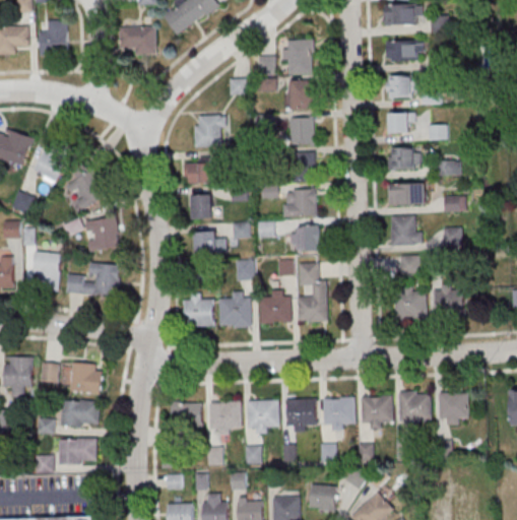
[(178,36),(218,4),(215,0),(180,0),(181,1),(163,15),(178,36)]
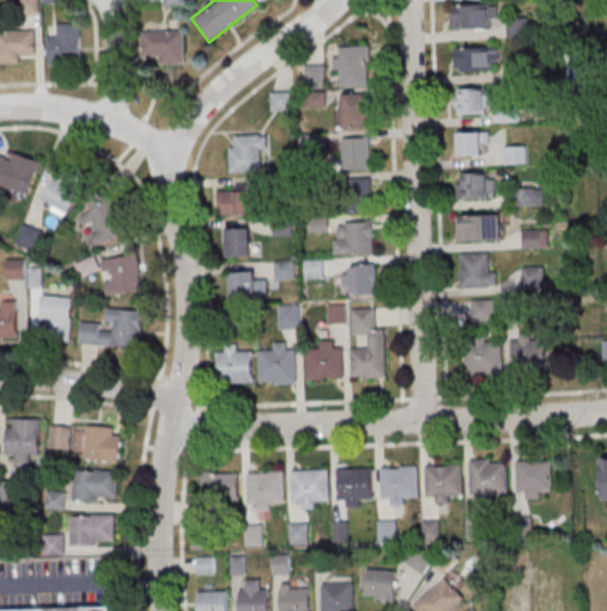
[(495,29),(495,5),(454,5),(454,29),(495,29)]
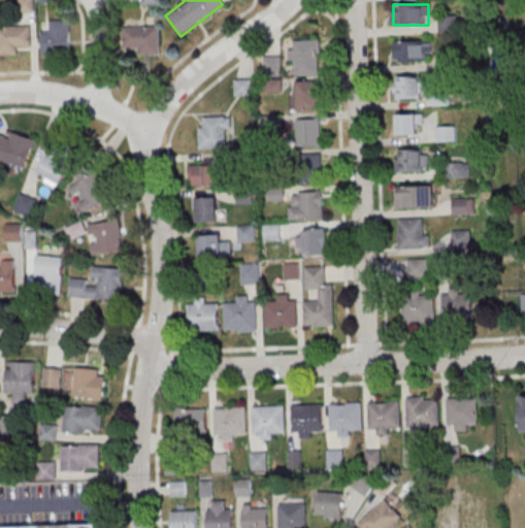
[(68,21),(47,21),(47,32),(39,32),(39,56),(68,56),(68,21)]
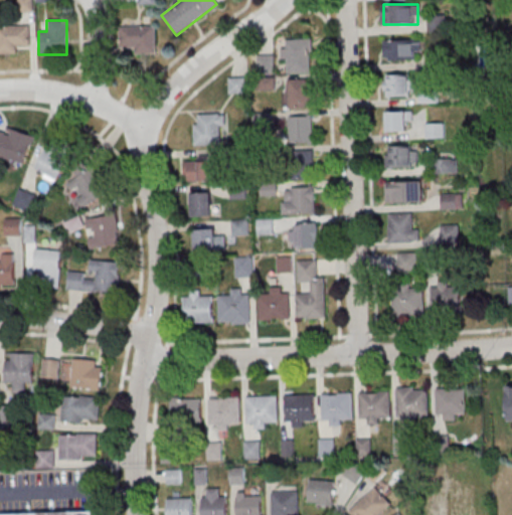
[(0,56),(15,56),(15,46),(27,46),(27,26),(0,26),(0,56)]
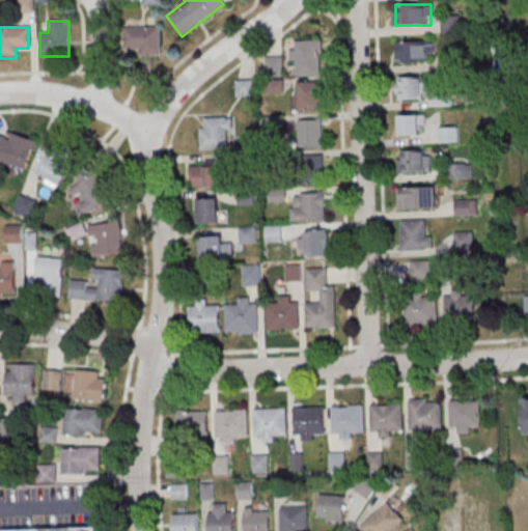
[(159,57),(159,27),(120,28),(120,50),(138,50),(138,57),(159,57)]
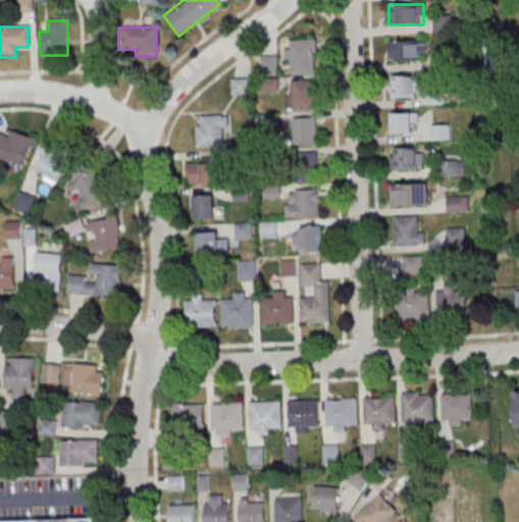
[(313,40),(287,41),(288,74),(314,74),(313,40)]
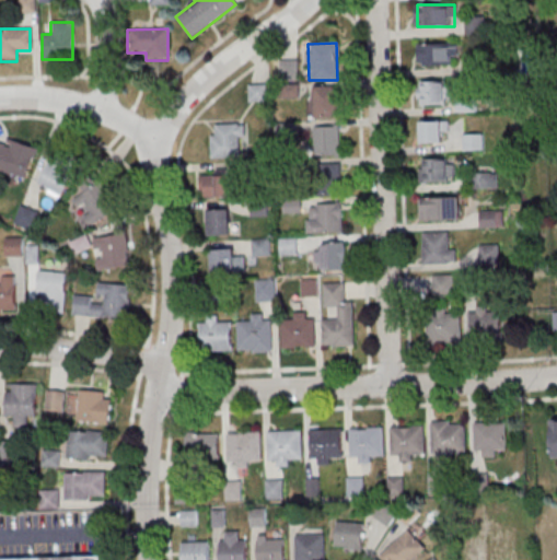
[(416,45),(416,66),(453,66),(453,45),(416,45)]
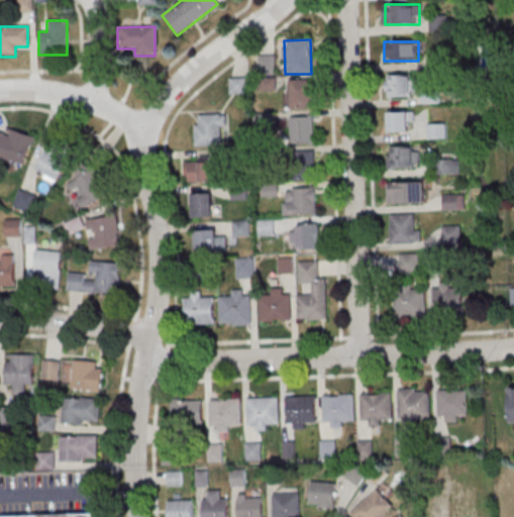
[(385,76),(385,97),(414,97),(414,76),(385,76)]
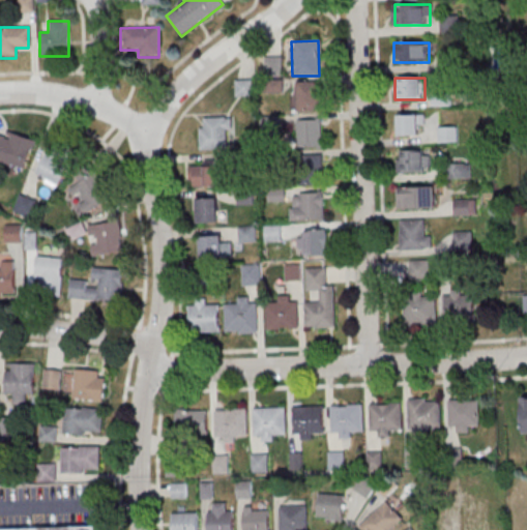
[(294,112),(319,112),(319,82),(294,82),(294,112)]
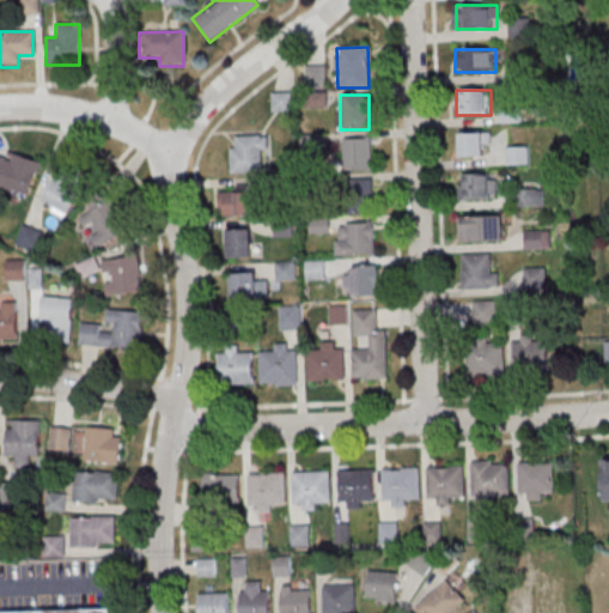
[(458,158),(488,158),(488,134),(458,134),(458,158)]
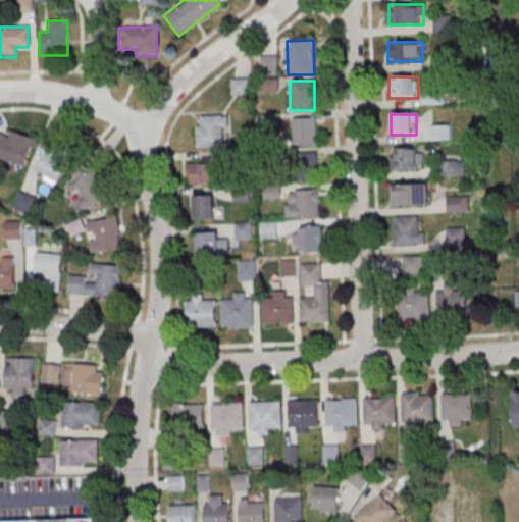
[(196,148),(225,148),(225,116),(196,116),(196,148)]
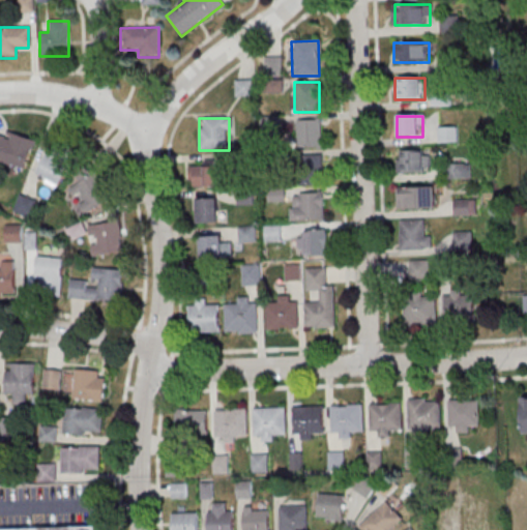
[(295,120),(295,148),(320,148),(320,120),(295,120)]
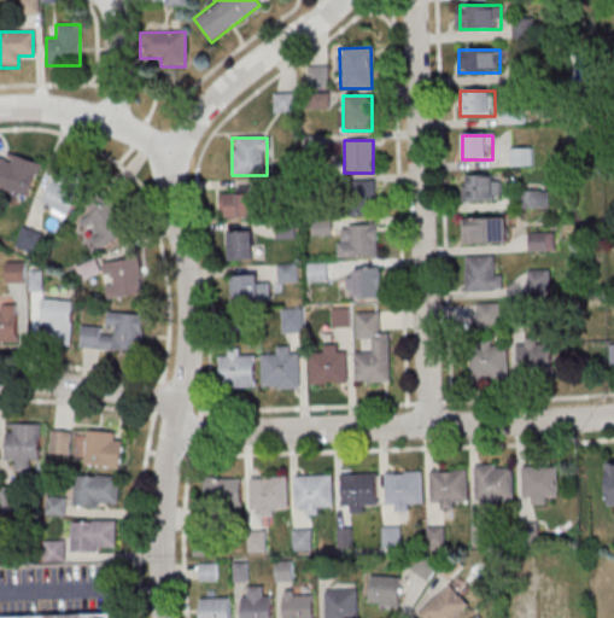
[(0,188),(29,197),(39,164),(0,152),(0,188)]
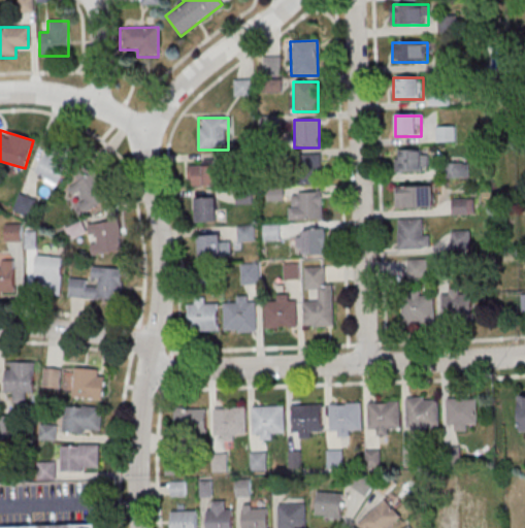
[(35,176),(58,187),(73,150),(51,139),(35,176)]
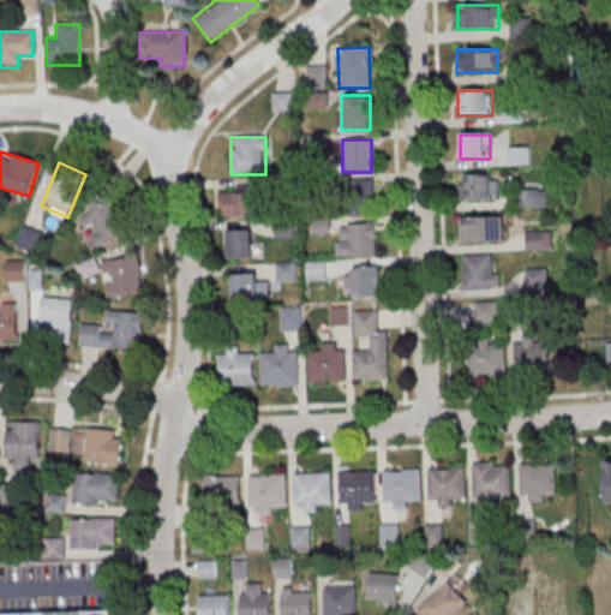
[(460,202),(495,202),(495,173),(460,173),(460,202)]
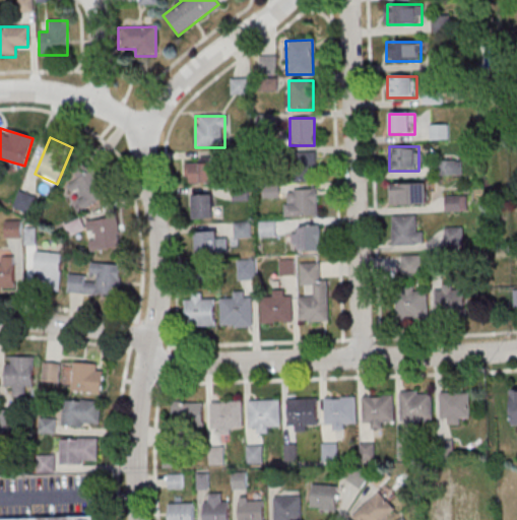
[(314,178),(314,152),(292,152),(292,178),(314,178)]
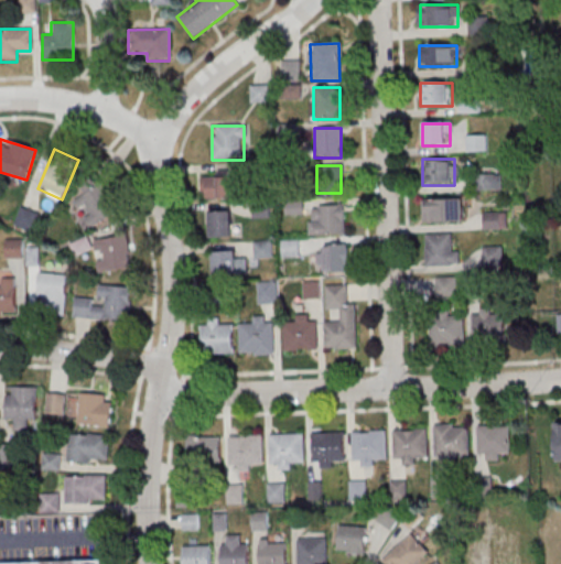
[(498,174),(474,174),(474,190),(498,190),(498,174)]
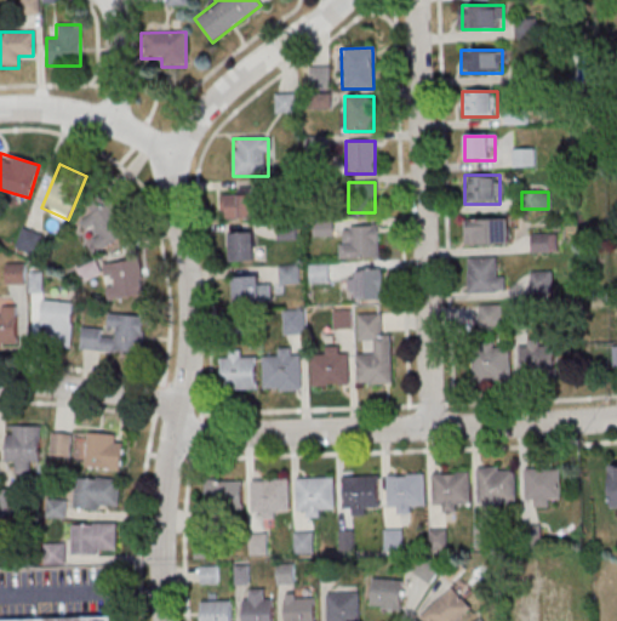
[(90,234),(96,250),(127,237),(109,193),(83,205),(87,216),(79,220),(86,235),(90,234)]
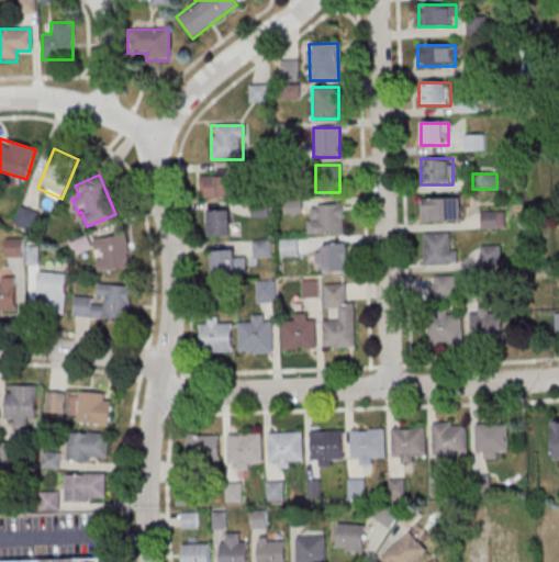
[(198,199),(232,199),(232,176),(198,176),(198,199)]
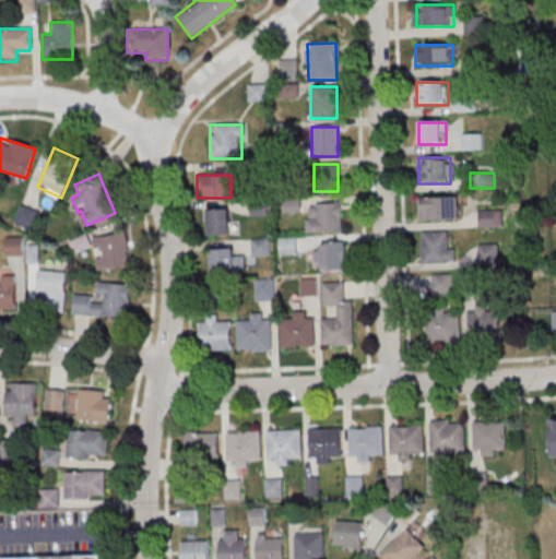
[(459,198),(418,198),(418,221),(459,221),(459,198)]
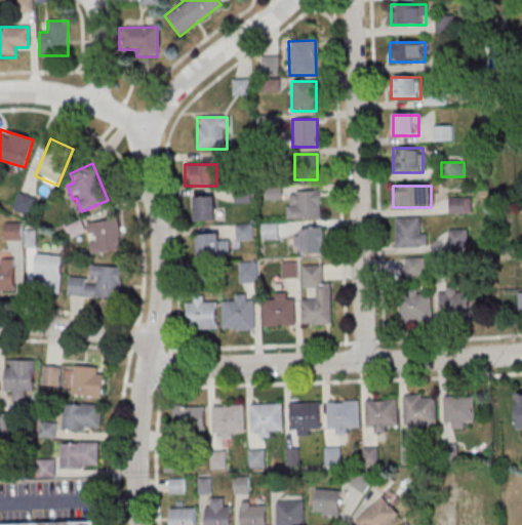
[(320,218),(320,192),(287,192),(287,218),(320,218)]
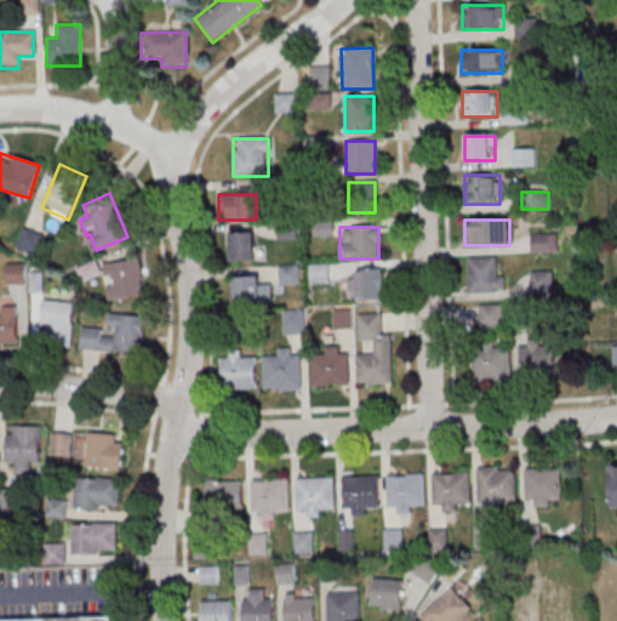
[(41,235),(21,228),(15,249),(35,255),(41,235)]
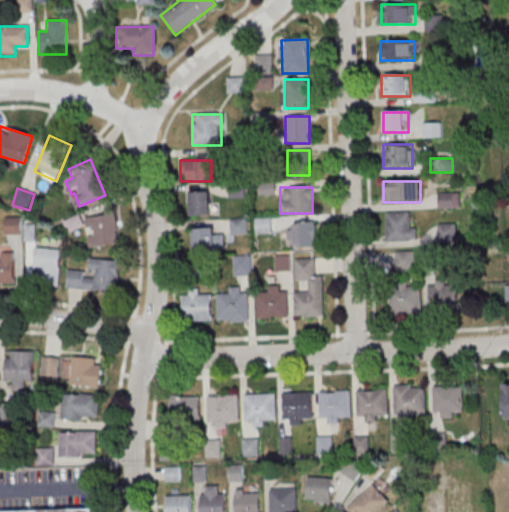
[(209,216),(209,193),(189,193),(189,216),(209,216)]
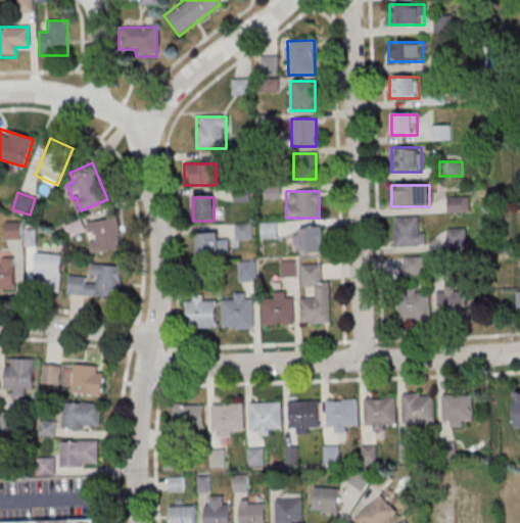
[(468,212),(468,197),(446,197),(446,212),(468,212)]
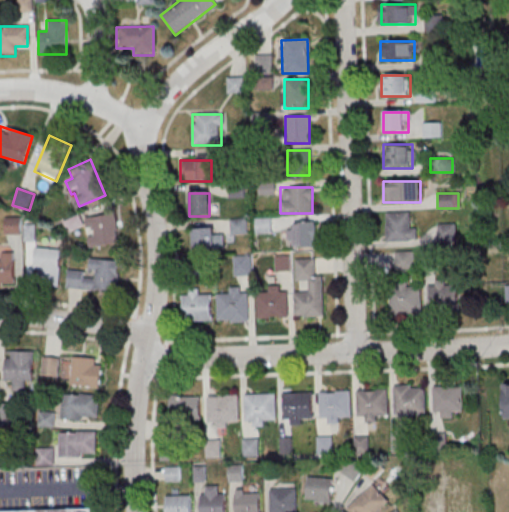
[(385,213),(385,241),(415,241),(415,228),(409,228),(409,213),(385,213)]
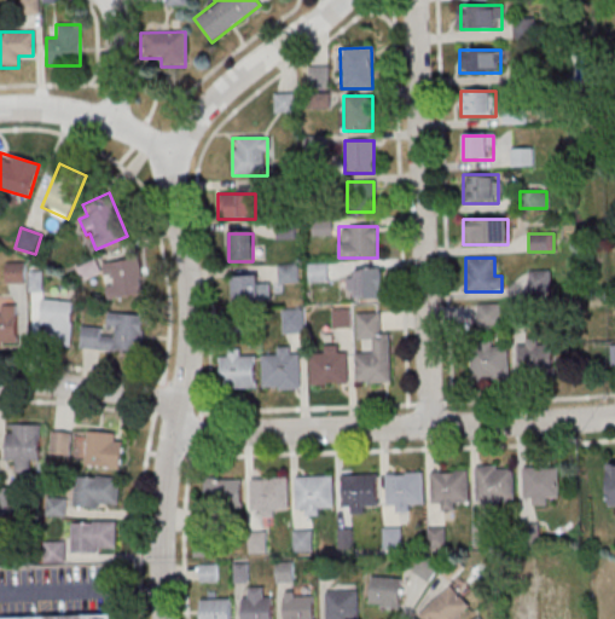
[(105,299),(141,295),(138,259),(102,262),(105,299)]
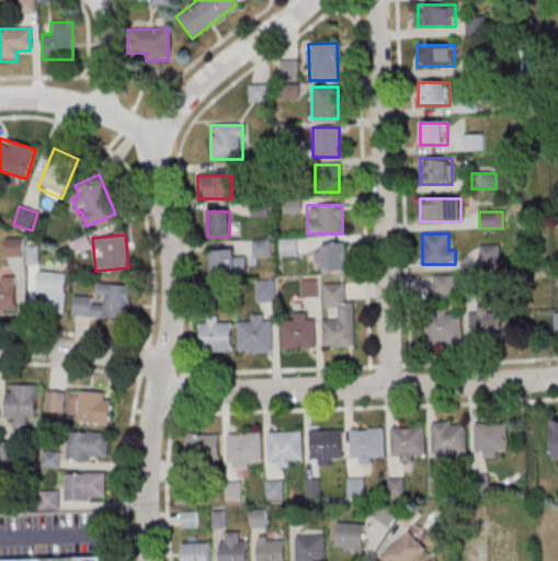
[(20,256),(20,238),(3,238),(3,256),(20,256)]
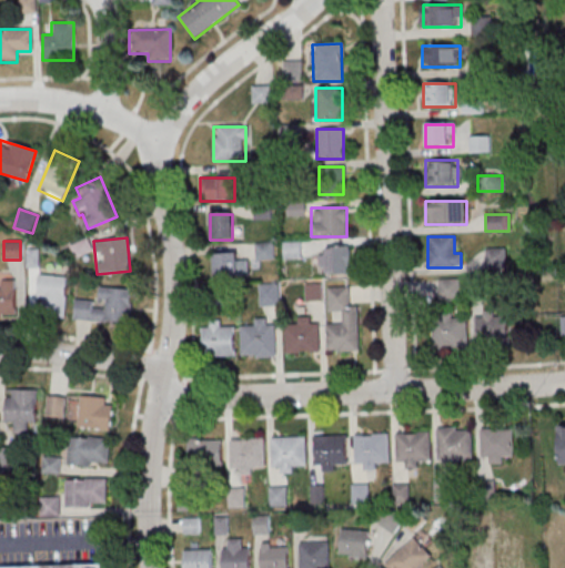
[(254,260),(271,260),(271,243),(254,243),(254,260)]
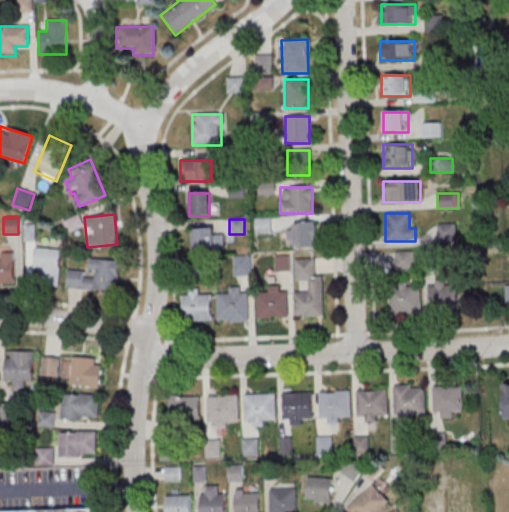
[(292,247),(315,247),(315,223),(292,223),(292,247)]
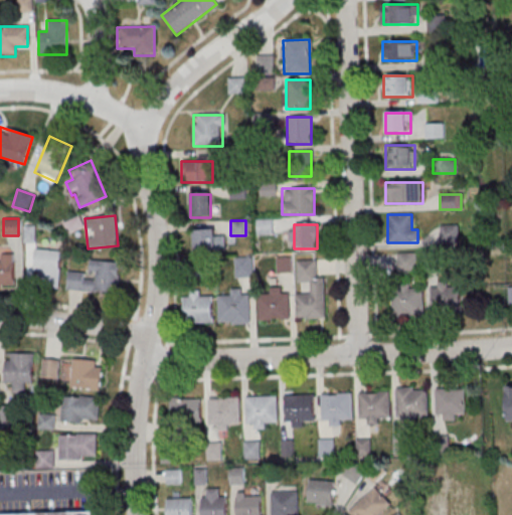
[(457,243),(457,225),(440,225),(440,243),(457,243)]
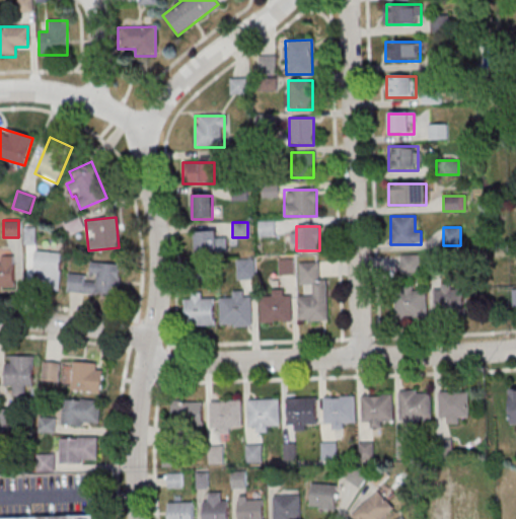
[(225,238),(216,238),(216,232),(195,232),(195,253),(225,253),(225,238)]
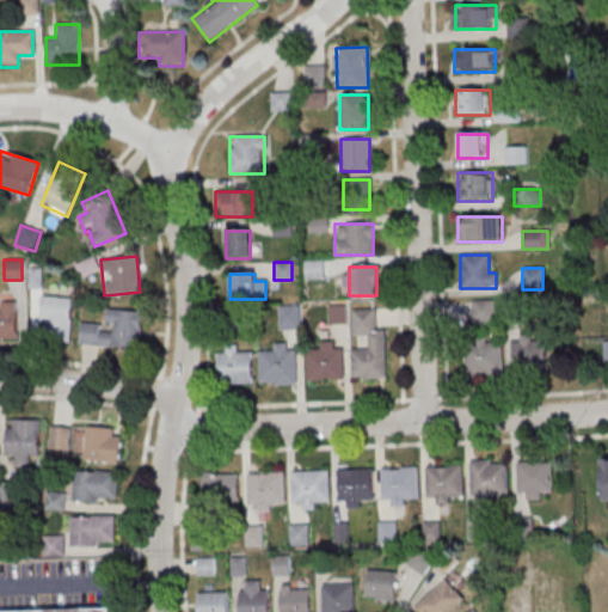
[(71,341),(71,295),(40,295),(40,341),(71,341)]
